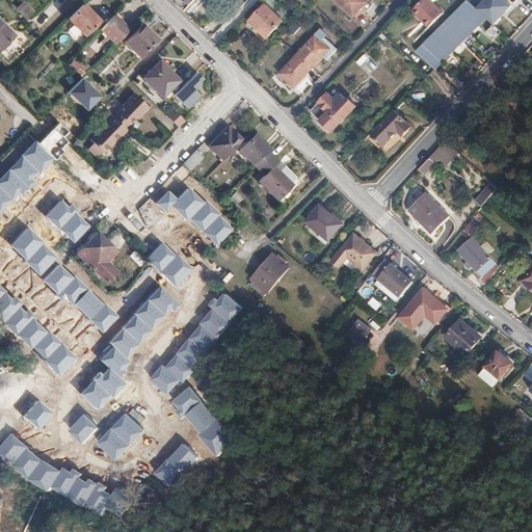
[(365,0),(340,0),(339,2),(357,21),(372,6),(365,0)]
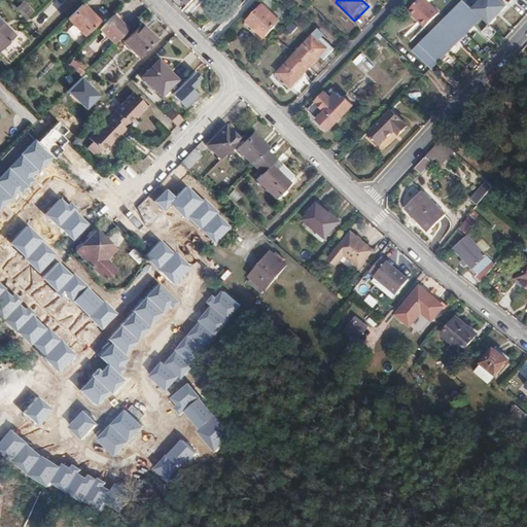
[(424,0),(420,0),(409,12),(425,28),(438,13),(424,0)]
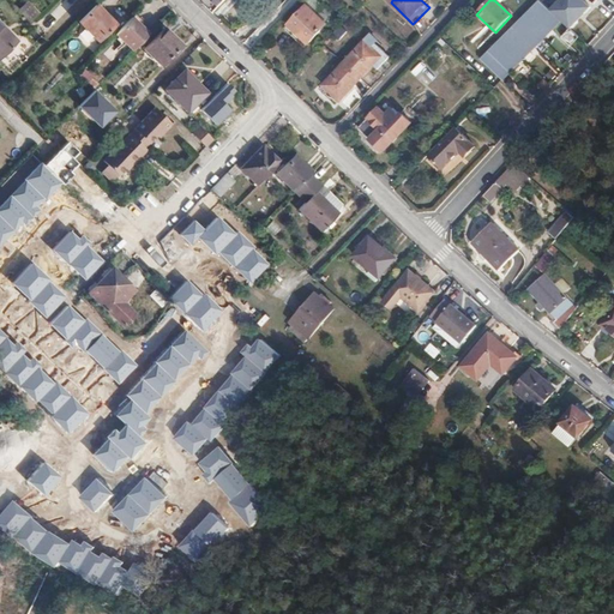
[(510,73),(561,20),(539,0),(489,53),(510,73)]
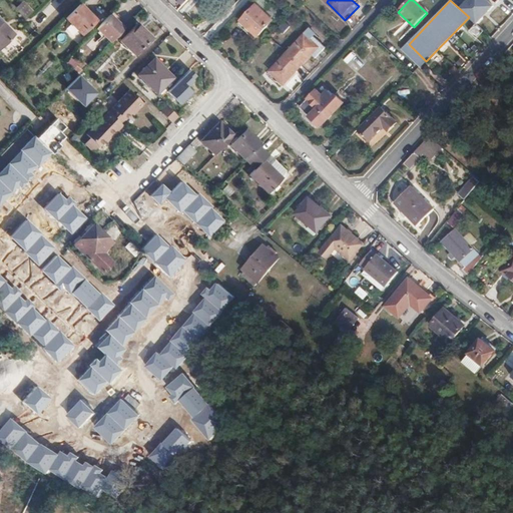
[(23,1),(15,8),(26,19),(33,12),(23,1)]
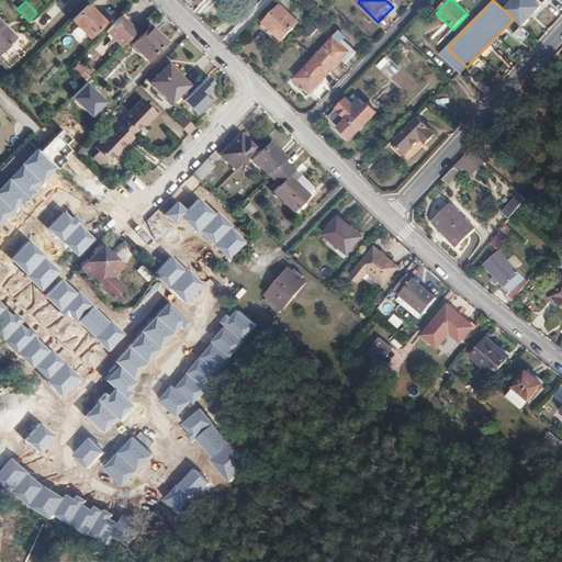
[(43,29),(60,9),(54,3),(36,22),(43,29)]
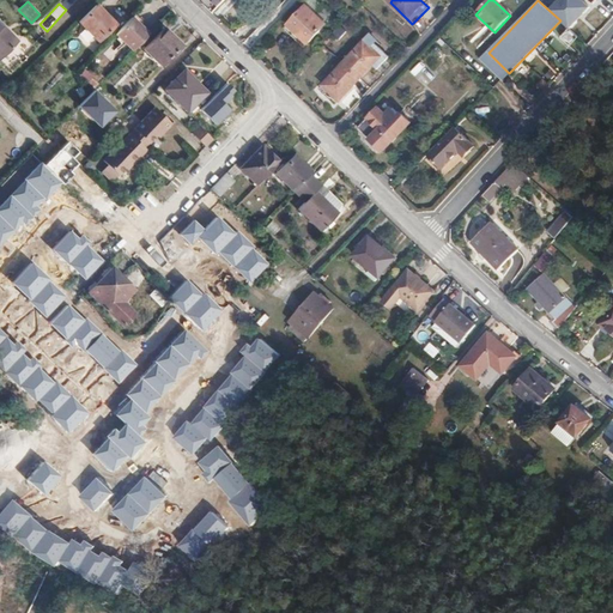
[(115,25),(96,5),(79,22),(98,41),(115,25)]
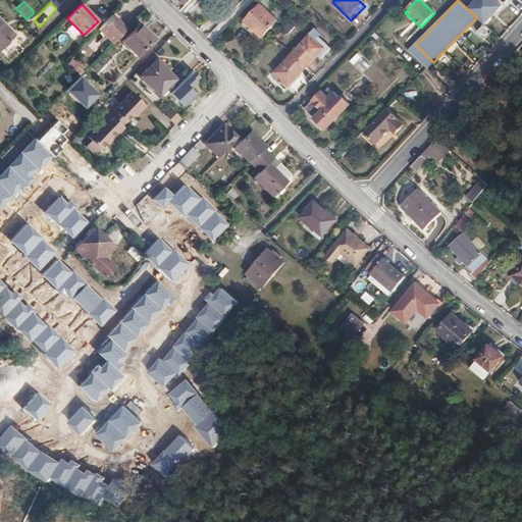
[(263,5),(247,21),(263,38),(279,21),(263,5)]
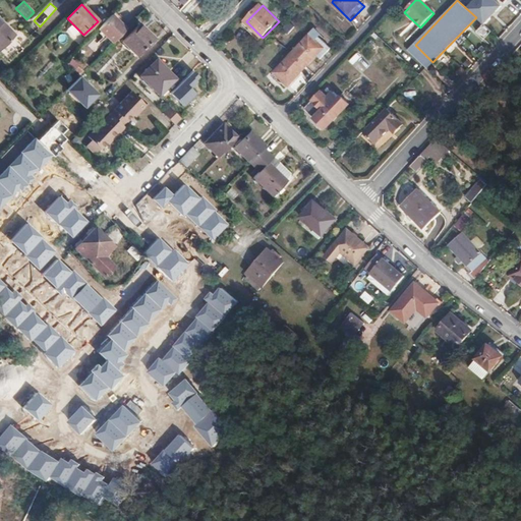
[(126,29),(113,15),(99,30),(112,43),(126,29)]
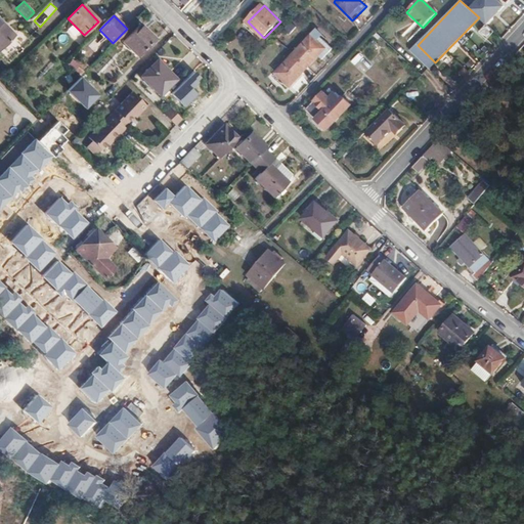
[(0,46),(13,34),(0,20),(0,46)]
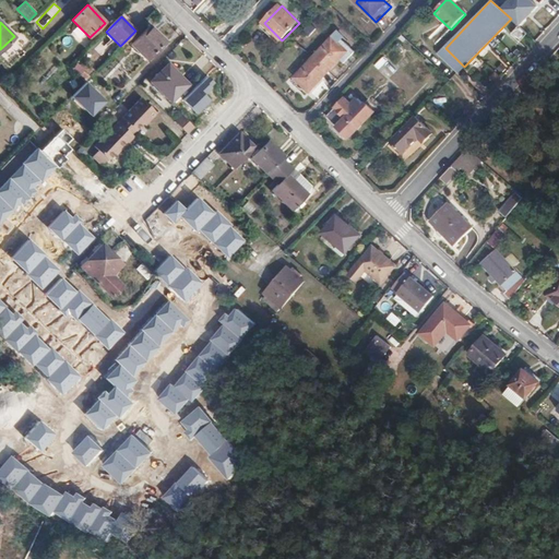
[(146,60),(165,42),(150,26),(131,45),(146,60)]
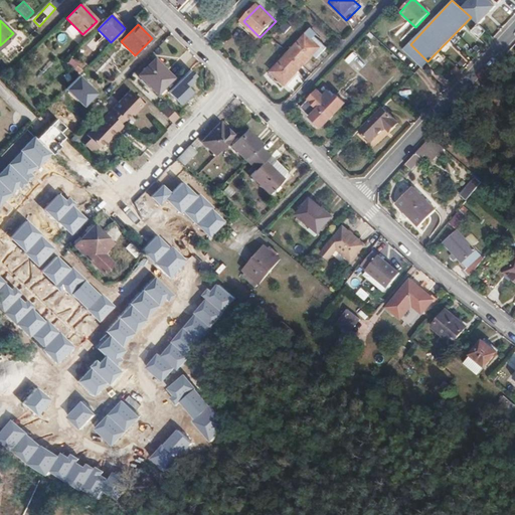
[(479,38),(486,31),(478,24),(471,31),(479,38)]
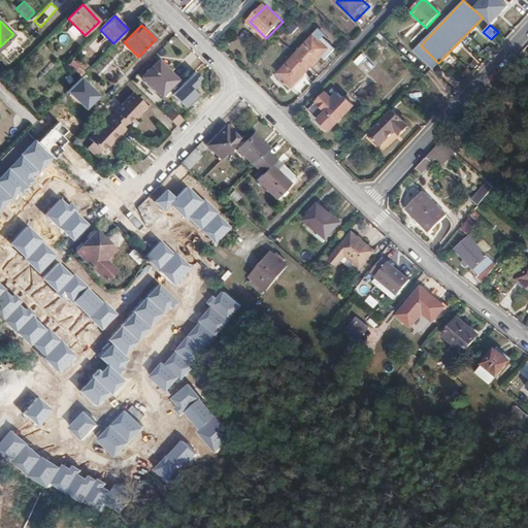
[(14,35),(13,34),(0,46),(0,54),(9,63),(32,40),(22,29),(14,35)]
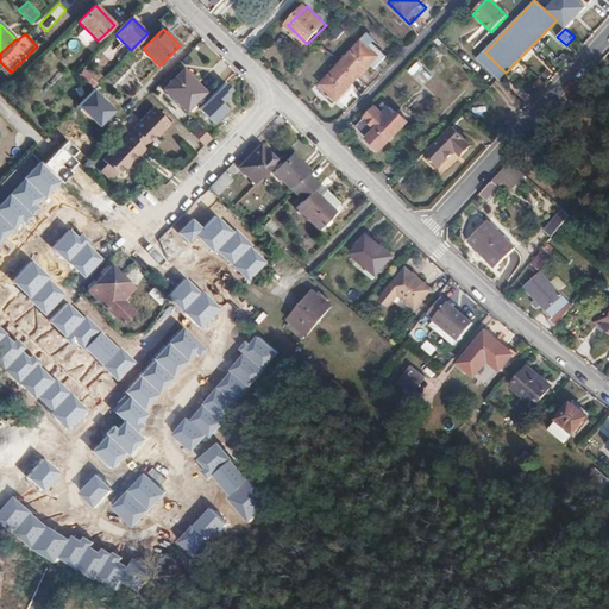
[(343,63),(359,79),(371,67),(381,57),(370,46),(374,43),(376,41),(369,35),(343,63)]
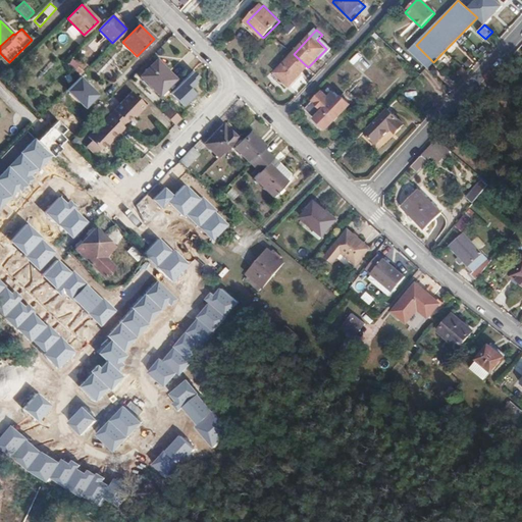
[(332,49),(320,37),(317,40),(326,49),(318,57),(322,60),(332,49)]
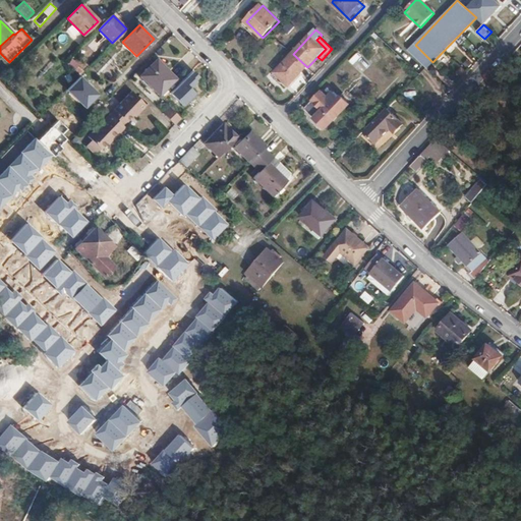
[(360,73),(369,65),(358,52),(349,60),(360,73)]
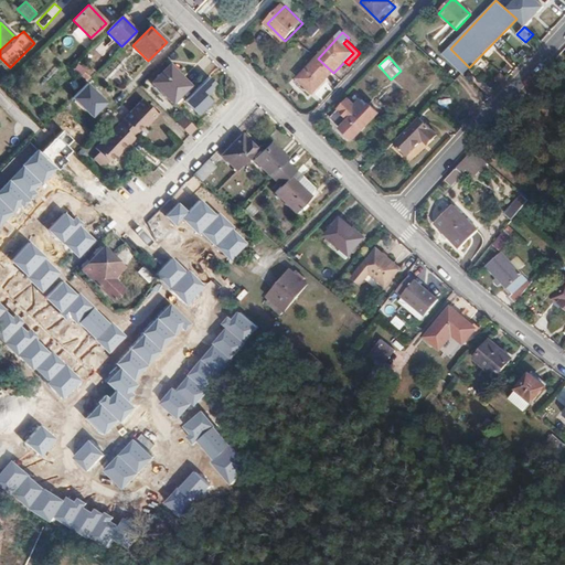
[(315,94),(333,73),(318,59),(299,80),(315,94)]
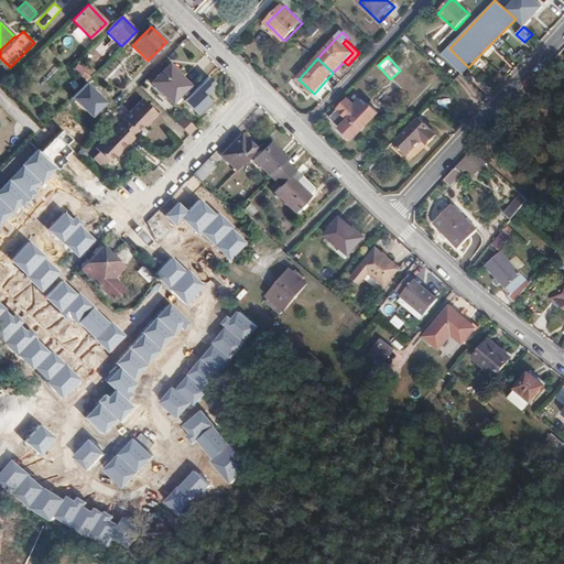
[(77,63),(72,69),(83,78),(87,73),(77,63)]
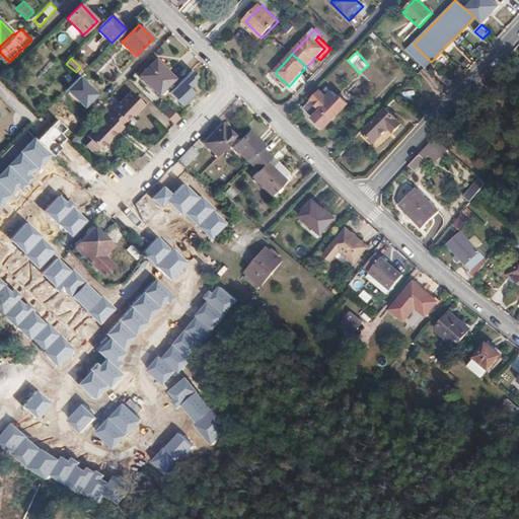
[(157,60),(141,77),(159,95),(175,78),(157,60)]
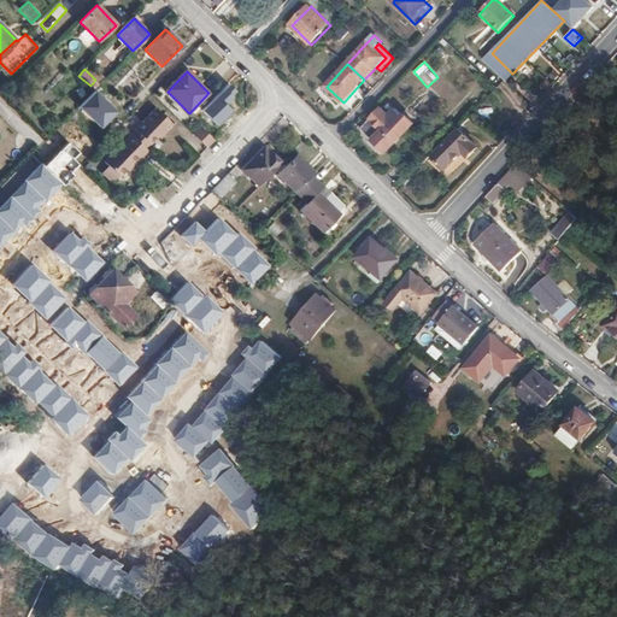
[(98,92),(82,107),(104,129),(119,113),(98,92)]
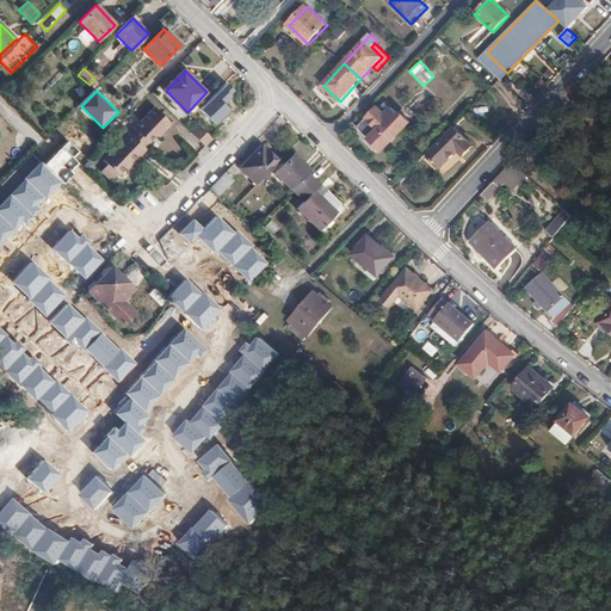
[(154,107),(134,129),(148,143),(155,136),(160,131),(162,134),(171,124),(154,107)]
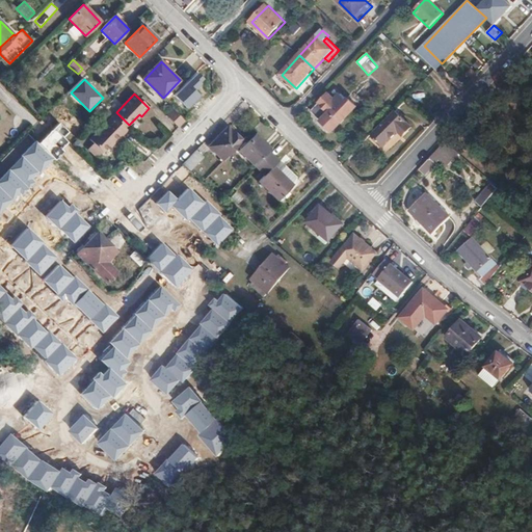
[(331,95),(313,112),(334,132),(358,107),(350,100),(348,102),(342,95),(337,100),(331,95)]
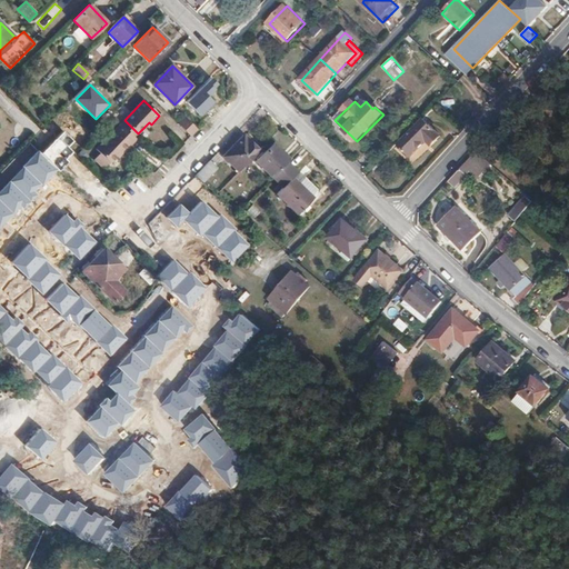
[(177,123),(190,137),(198,129),(185,117),(178,123),(177,123)]
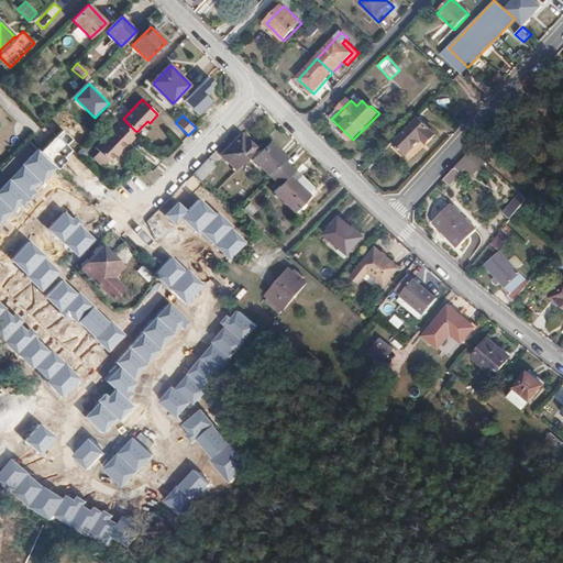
[(123,119),(119,122),(133,135),(136,132),(123,119)]
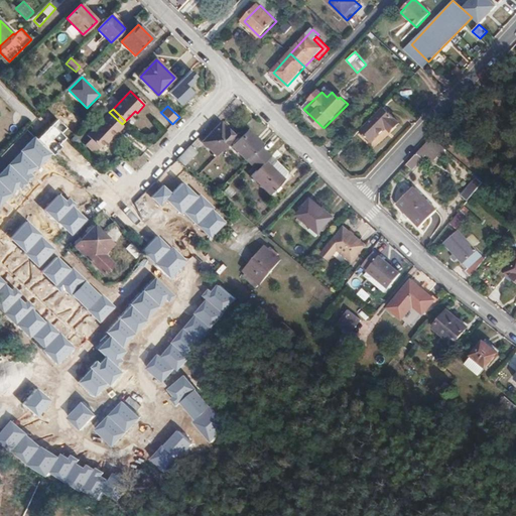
[(383,109),(361,131),(373,143),(387,129),(391,133),(399,125),(383,109)]
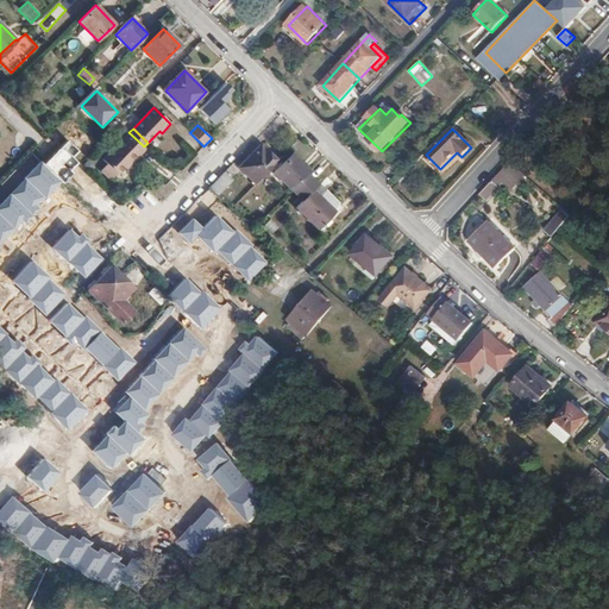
[(144,146),(129,132),(102,161),(118,175),(125,167),(129,163),(131,164),(146,150),(144,146)]
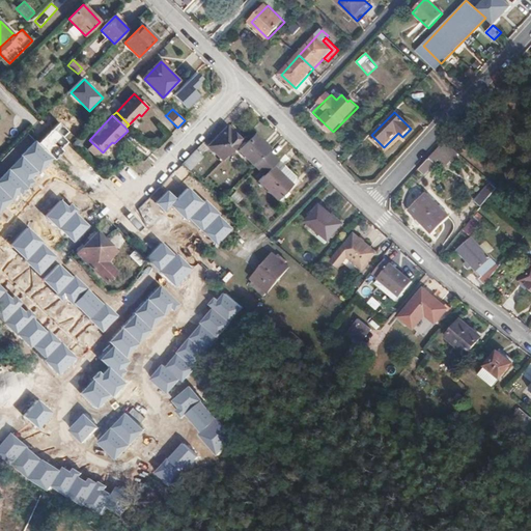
[(244,143),(230,129),(210,146),(224,162),(244,143)]
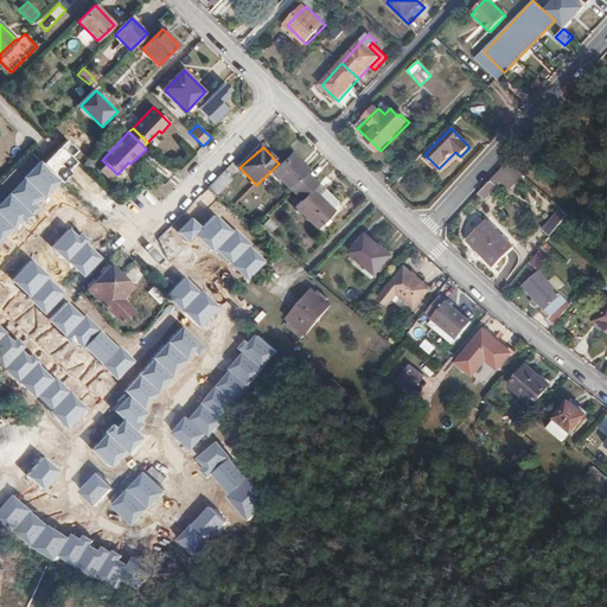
[(32,152),(1,184),(16,199),(46,167),(32,152)]
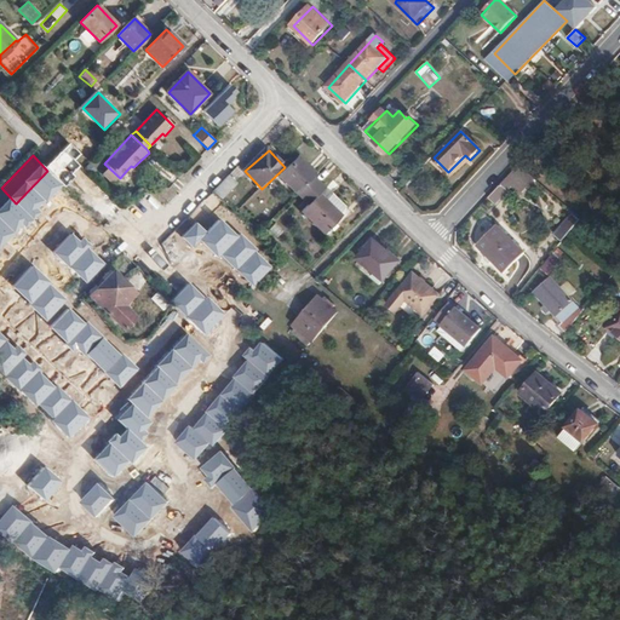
[(314,177),(317,174),(300,158),(281,177),(298,194),(314,177)]
